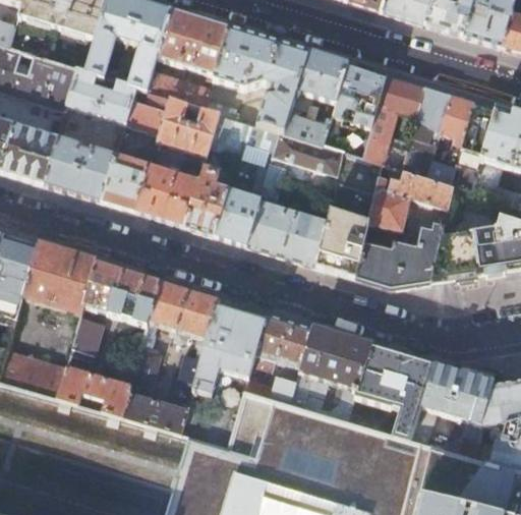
[(22,0),(21,2),(18,16),(9,47),(77,67),(87,70),(106,0),(22,0)]
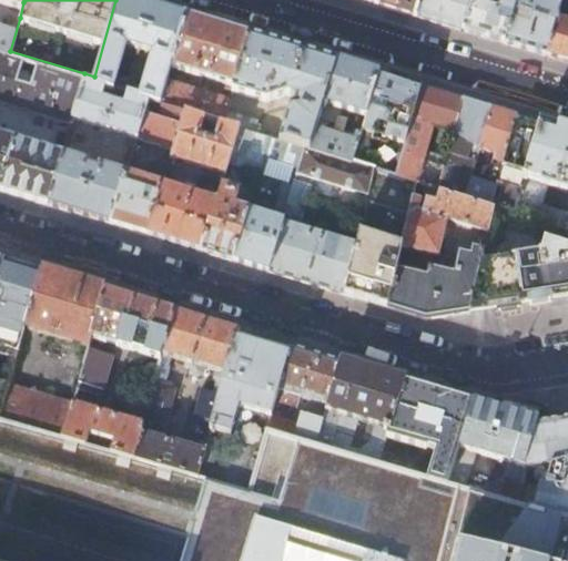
[(115,0),(94,77),(107,81),(114,83),(128,40),(154,48),(141,92),(148,93),(160,98),(169,70),(171,61),(185,10),(154,0),(115,0)]
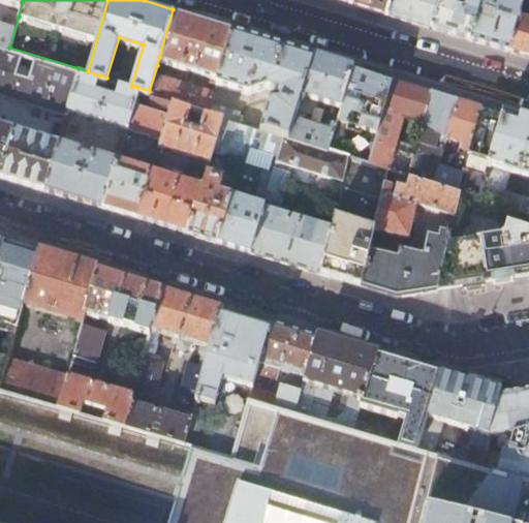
[(359,0),(367,3),(386,9),(390,0),(359,0)]
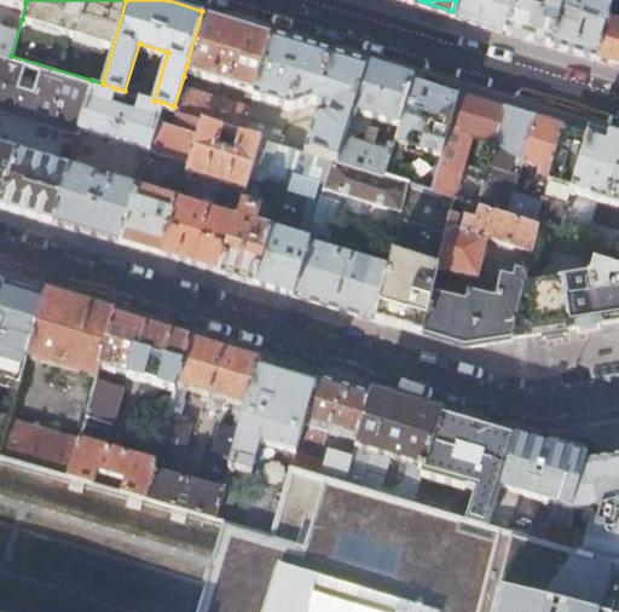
[(456,0),(452,11),(479,18),(507,27),(514,0),(456,0)]
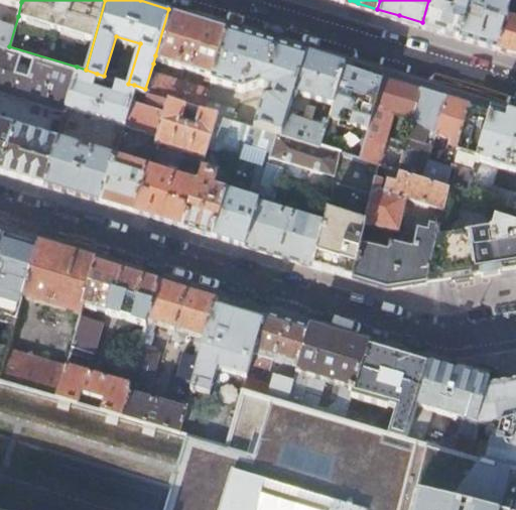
[(428,0),(422,22),(441,28),(459,33),(468,0),(428,0)]
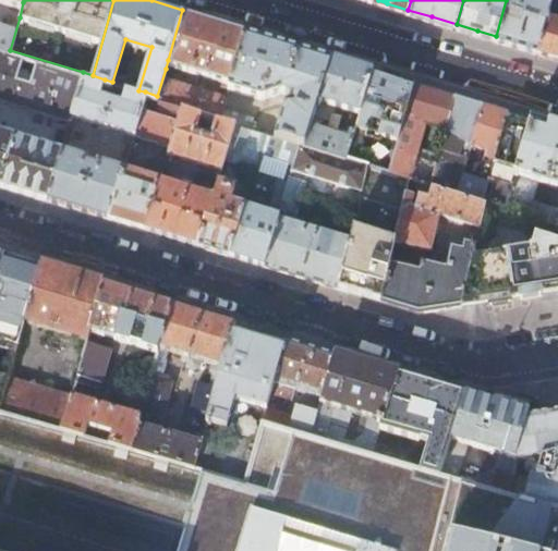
[(506,0),(496,36),(514,41),(536,48),(546,14),(548,8),(549,2),(549,0),(506,0)]
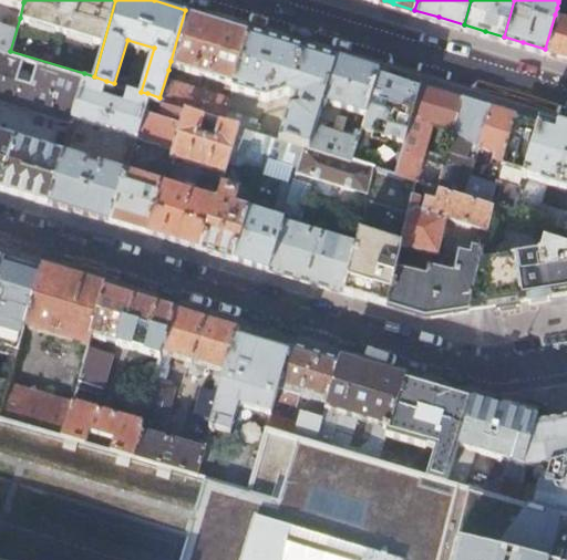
[(213,18),(185,10),(171,61),(234,81),(249,29),(213,18)]
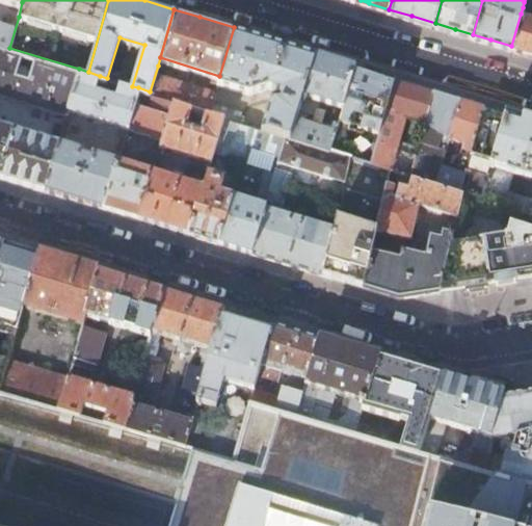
[(531,17),(521,14),(511,46),(527,50),(531,51),(531,17)]
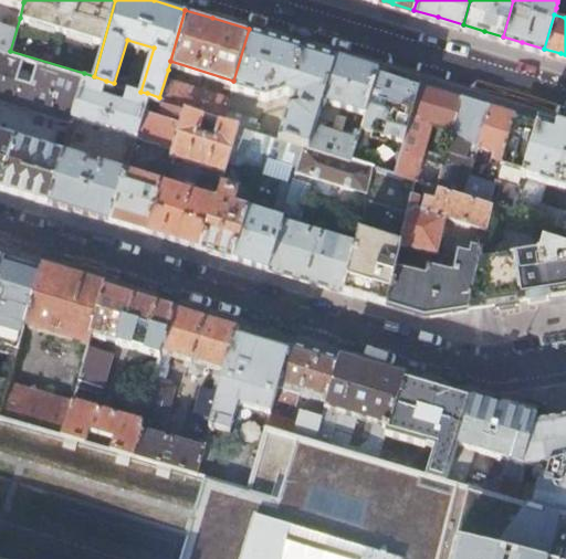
[(0,48),(10,51),(20,18),(12,16),(10,22),(0,19),(0,48)]
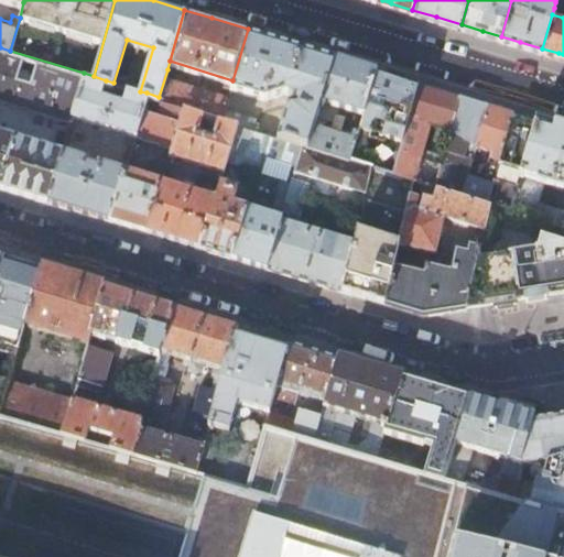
[(290,41),(248,29),(232,80),(231,85),(262,95),(286,88),(296,91),(294,99),(288,99),(277,133),(303,142),(305,142),(313,119),(317,108),(335,55),(316,50),(290,41)]
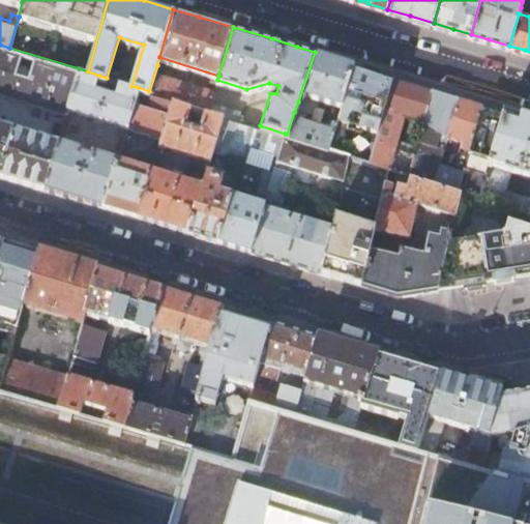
[(79,68),(9,48),(0,45),(0,89),(66,110),(67,106),(79,68)]
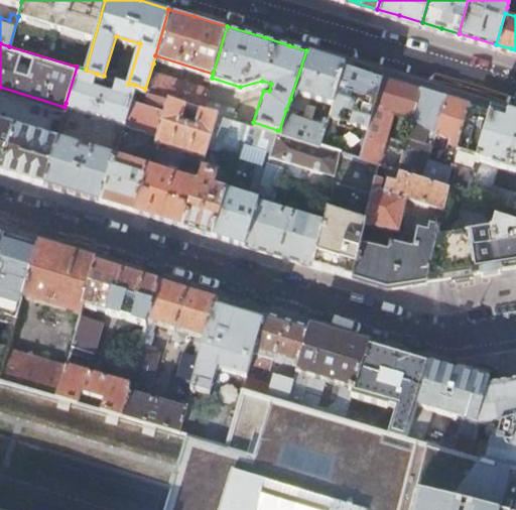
[(323,55),(306,50),(290,99),(298,102),(301,91),(327,99),(325,105),(330,107),(345,61),(323,55)]
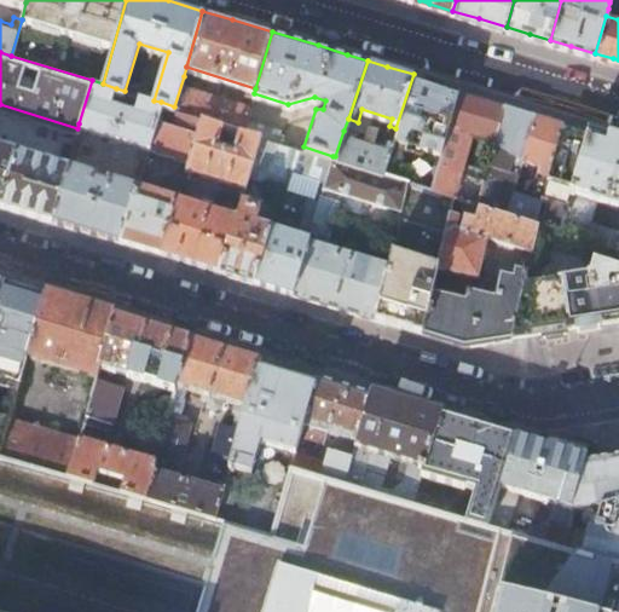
[(395,128),(393,136),(441,151),(460,88),(437,81),(414,74),(395,128)]
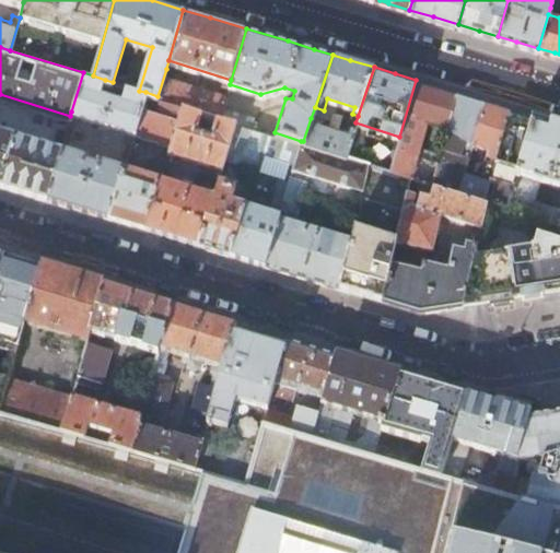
[(174,72),(166,69),(158,96),(183,104),(220,116),(223,103),(226,93),(173,75),(174,72)]
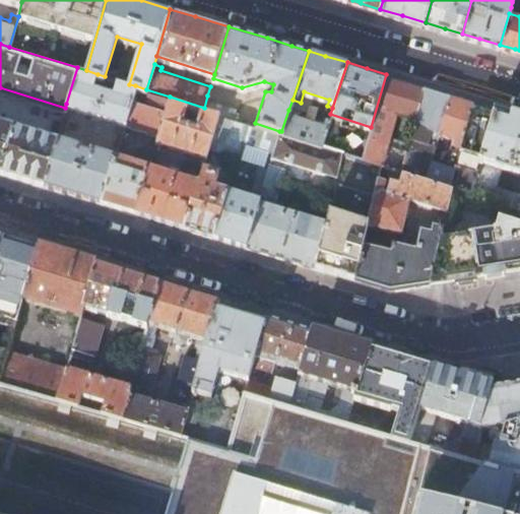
[(86,70),(77,67),(66,104),(125,122),(135,85),(129,84),(111,78),(108,90),(94,85),(98,74),(86,70)]
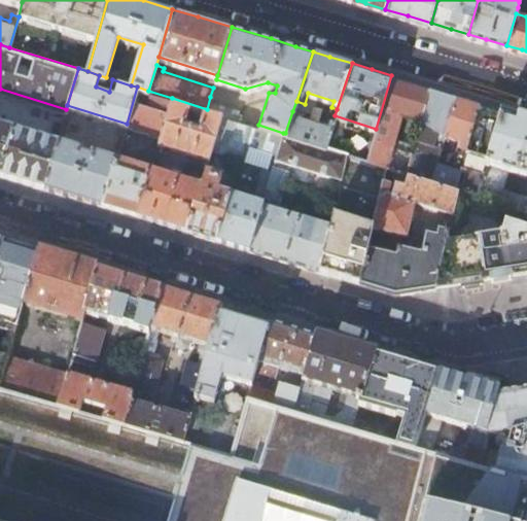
[(411,80),(391,75),(376,129),(367,159),(387,164),(408,170),(414,147),(391,141),(401,109),(423,115),(430,87),(411,80)]
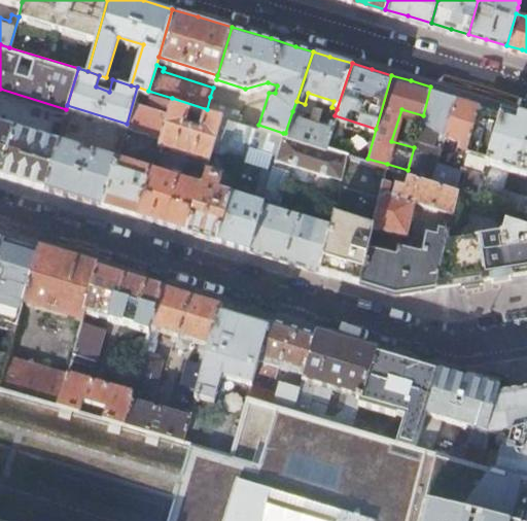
[(172,98),(148,91),(137,87),(127,124),(126,125),(161,135),(172,98)]
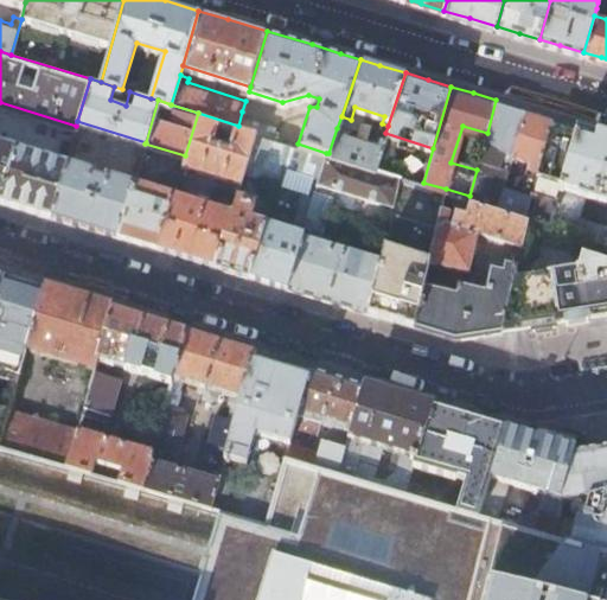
[(508,103),(496,100),(487,133),(477,170),(470,196),(497,204),(502,187),(512,151),(525,109),(508,103)]
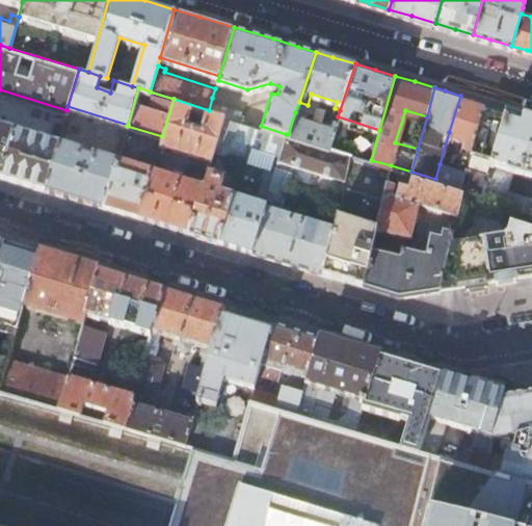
[(468,98),(460,96),(449,132),(464,137),(460,150),(458,150),(453,168),(440,164),(435,179),(459,187),(484,103),(468,98)]
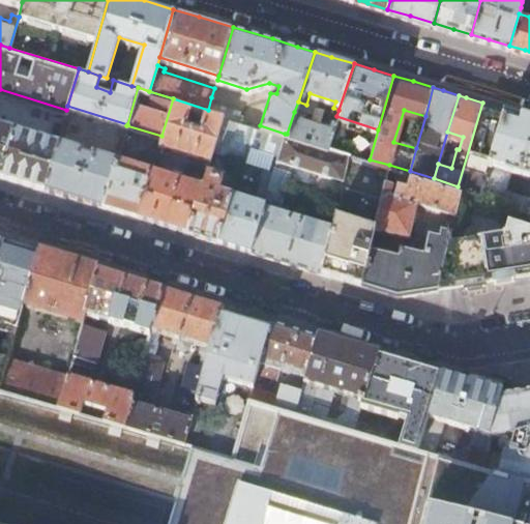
[(241,107),(211,97),(208,110),(223,114),(237,118),(241,107)]
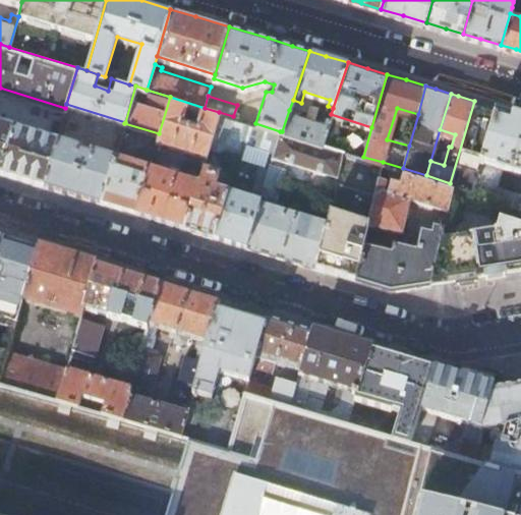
[(219,112),(205,108),(170,97),(159,133),(157,140),(206,155),(209,146),(219,112)]
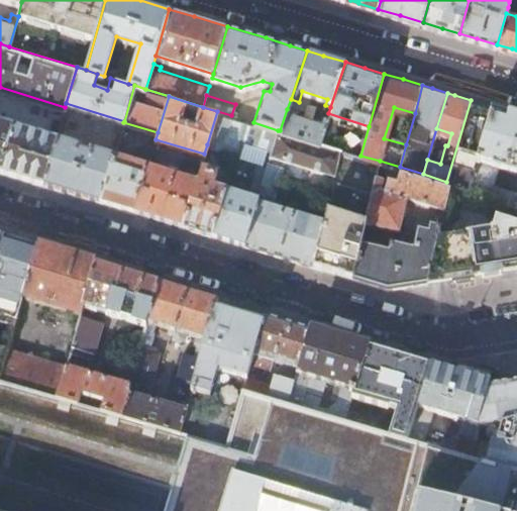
[(479,102),(471,100),(446,182),(450,183),(469,188),(492,106),(479,102)]
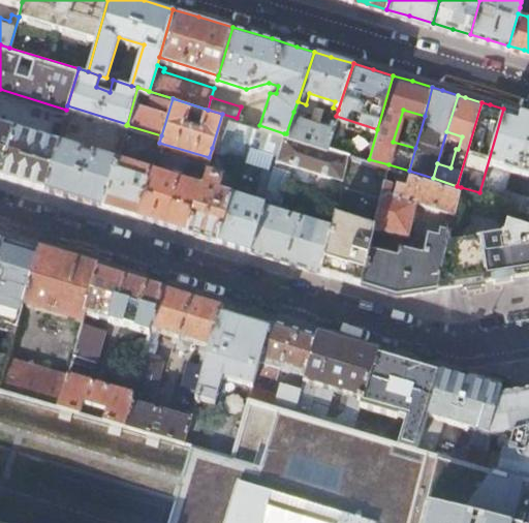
[(528,116),(503,109),(479,192),(511,203),(528,208),(528,193),(502,185),(506,166),(528,173),(528,116)]
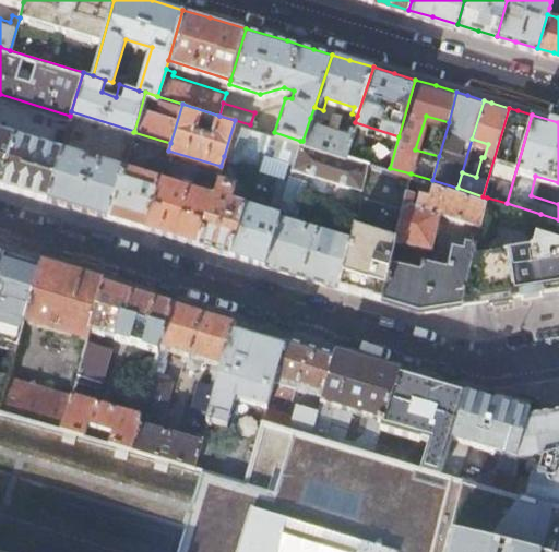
[(353,131),(310,118),(302,141),(345,154),(353,131)]
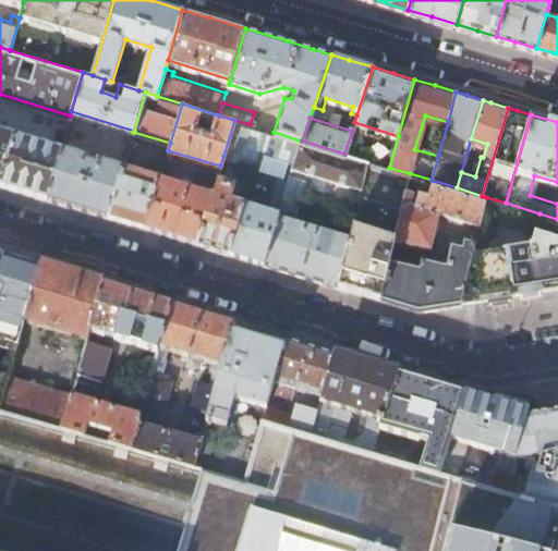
[(266,130),(250,124),(234,120),(223,156),(255,166),(261,144),(266,130)]
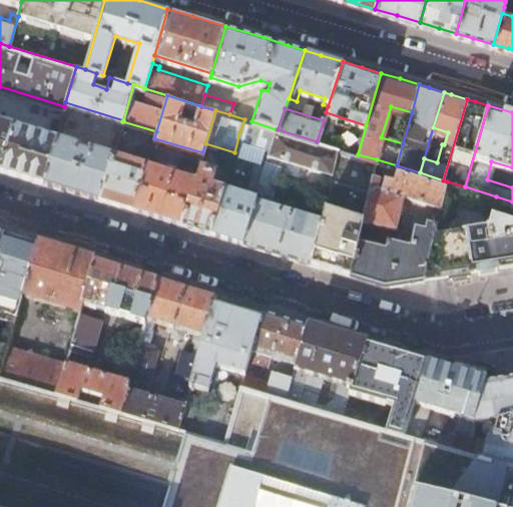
[(366,125),(326,112),(324,120),(317,141),(339,148),(358,154),(366,125)]
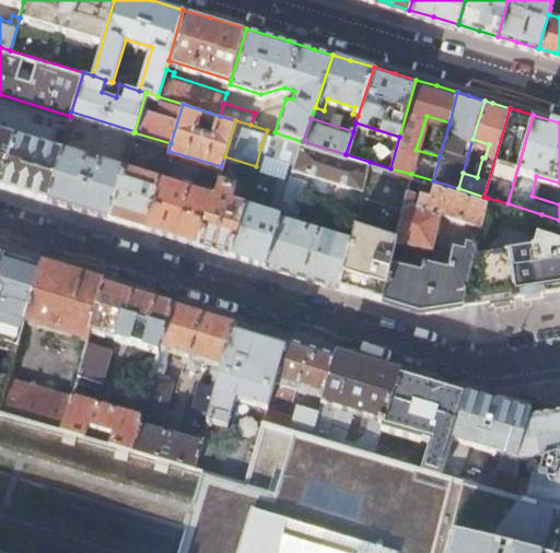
[(54,139),(62,142),(67,127),(59,124),(54,139)]
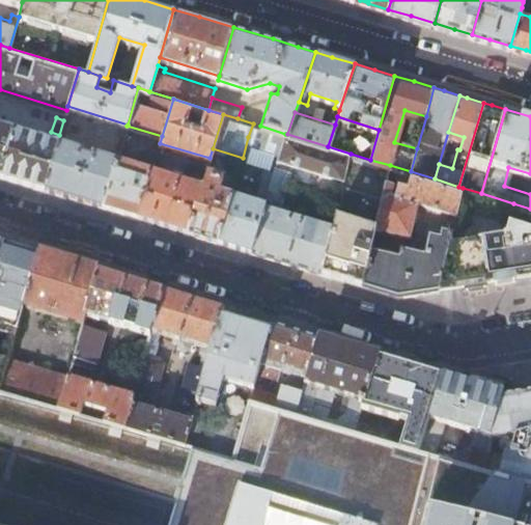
[(0,120),(0,172),(45,186),(58,139),(0,120)]
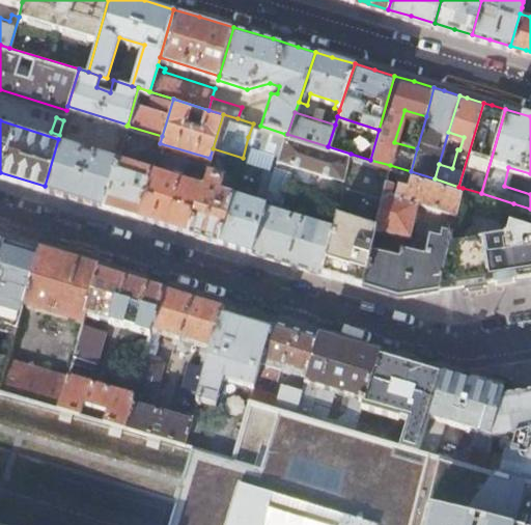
[(260,126),(253,123),(248,137),(281,148),(285,134),(260,126)]
